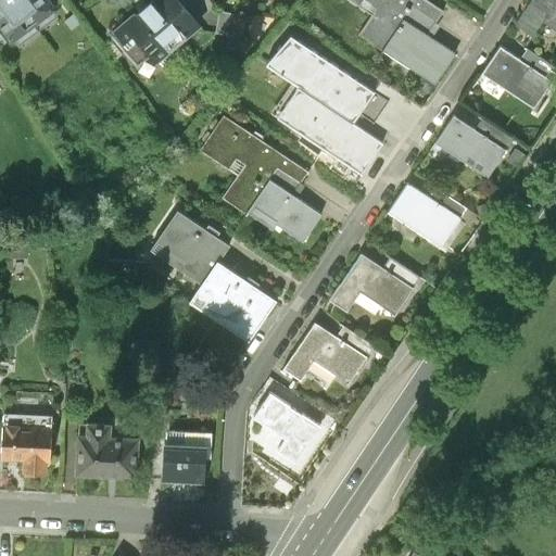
[(0,0),(0,28),(11,21),(17,29),(33,19),(26,11),(40,0),(0,0)]
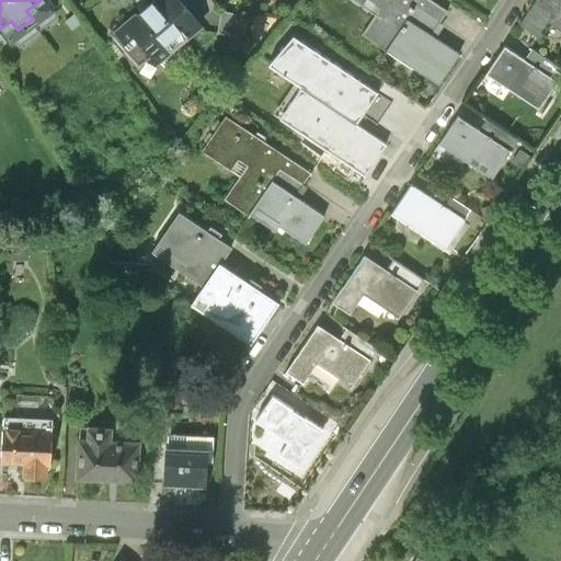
[(179,0),(153,0),(113,35),(138,65),(151,53),(158,59),(199,24),(179,0)]
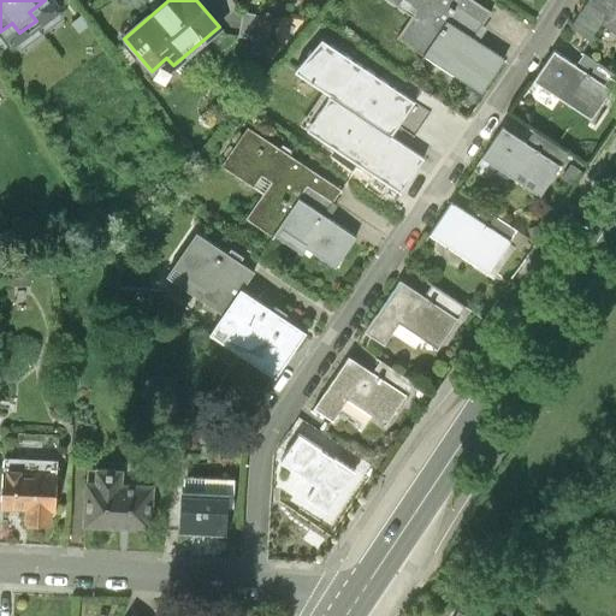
[(398,40),(425,58),(427,57),(450,23),(479,42),(487,29),(483,25),(491,13),(472,0),(389,0),(414,17),(398,40)]
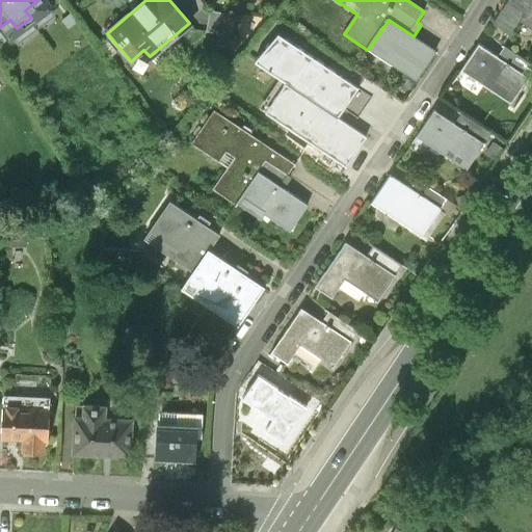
[(531,0),(509,0),(493,24),(509,35),(519,22),(531,30),(531,0)]
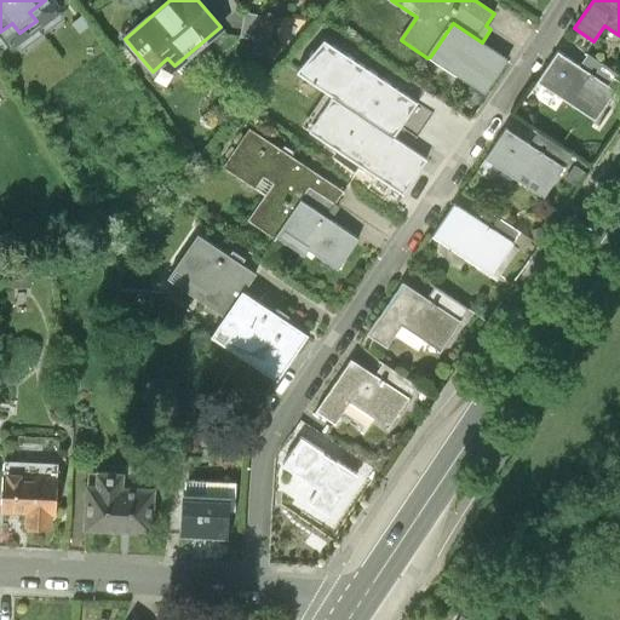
[(267,17),(245,13),(240,38),(262,41),(267,17)]
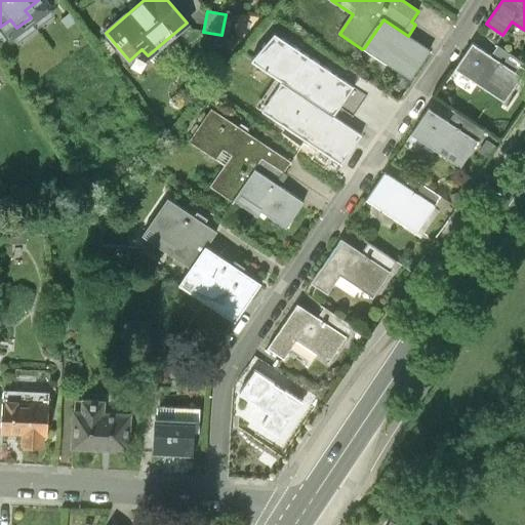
[(384,19),(364,48),(409,79),(429,51),(408,36),(384,19)]
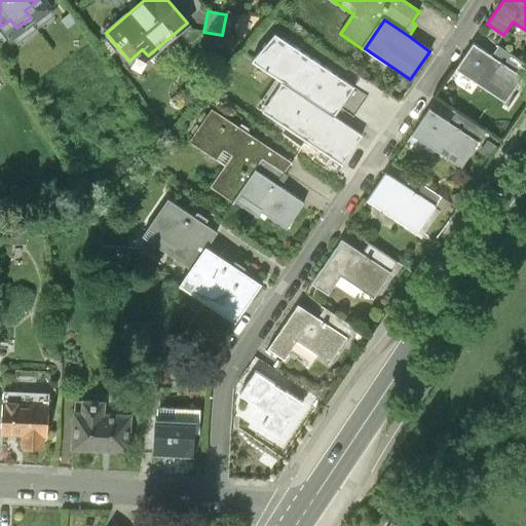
[(251,62),(283,83),(334,118),(353,88),(283,40),(274,51),(265,45),(251,62)]
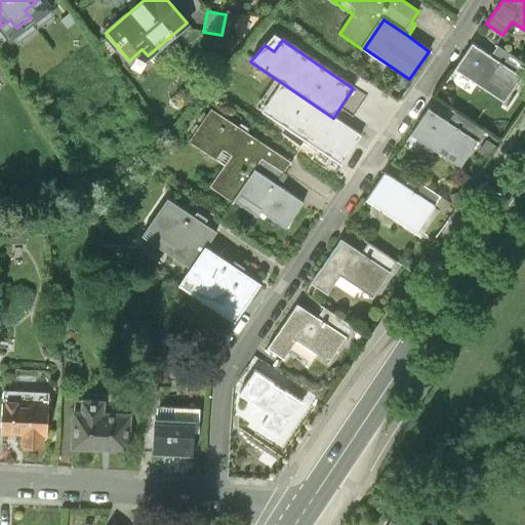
[(473,44),(456,69),(493,95),(505,103),(521,78),(491,57),(473,44)]
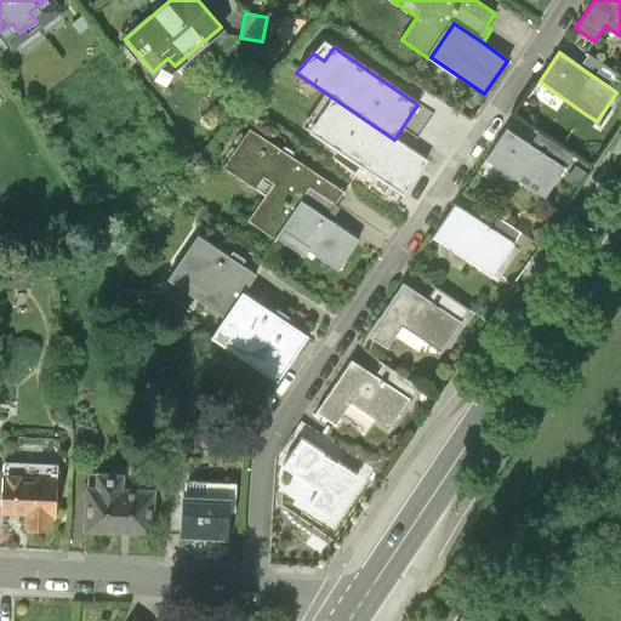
[(620,79),(588,56),(581,68),(616,92),(620,85),(620,79)]
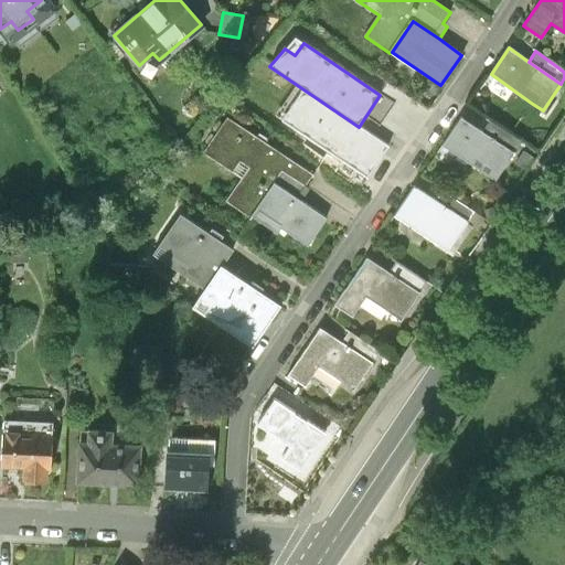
[(359,127),(304,89),(289,109),(296,114),(288,126),(368,178),(388,147),(359,127)]
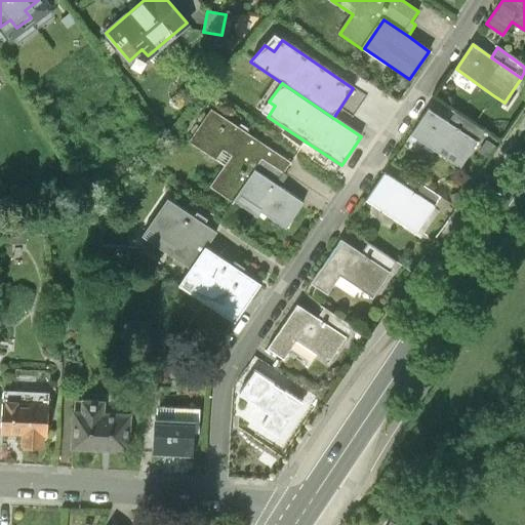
[(290,163),(212,111),(191,143),(226,166),(210,189),(232,203),(234,200),(255,168),(261,159),(283,174),(290,163)]
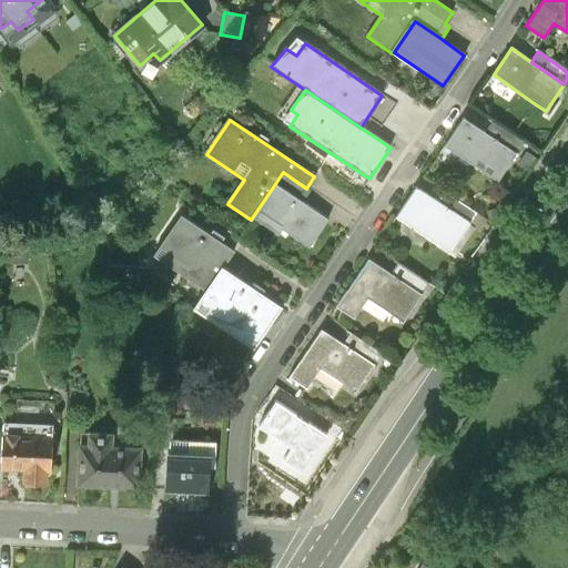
[(484,135),(463,120),(444,148),(497,184),(516,156),(484,135)]
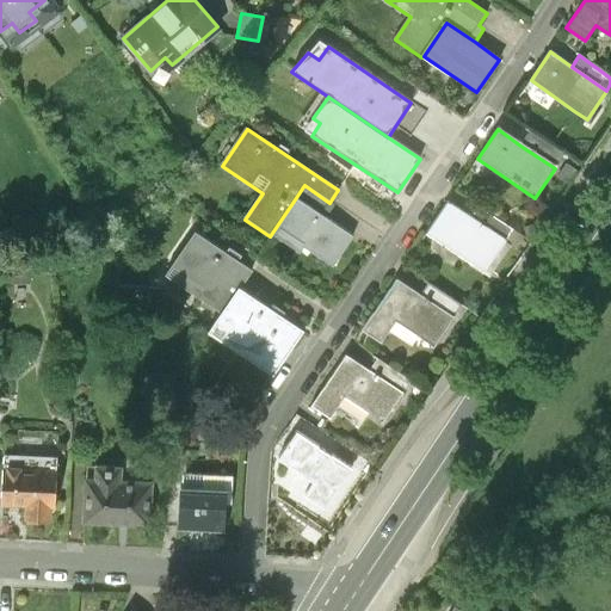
[(529,134),(520,146),(555,168),(562,156),(529,134)]
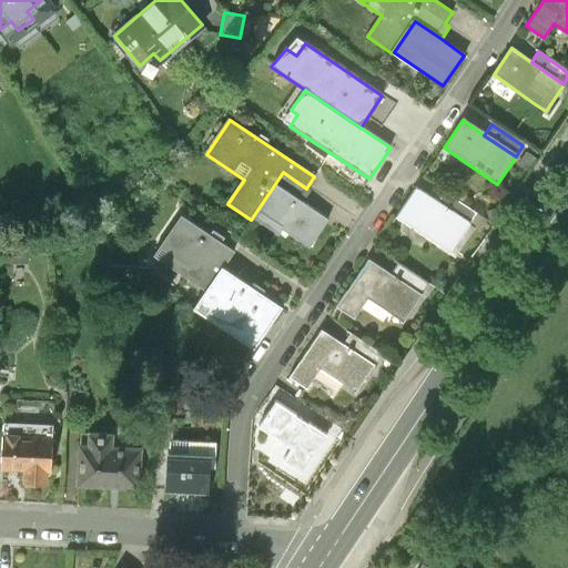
[(330,219),(276,182),(253,216),(279,234),(283,229),(310,247),(330,219)]
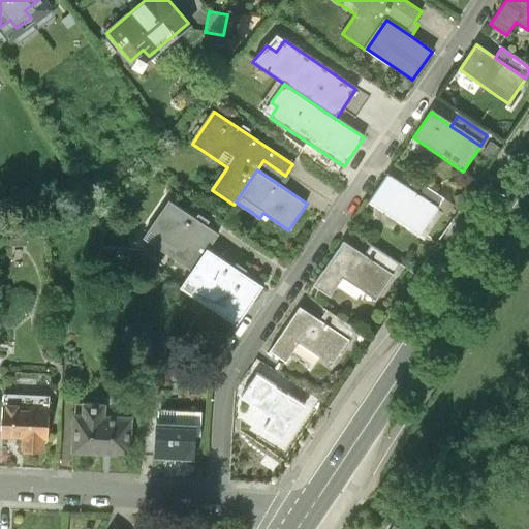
[(406,191),(387,178),(369,205),(413,235),(432,208),(406,191)]
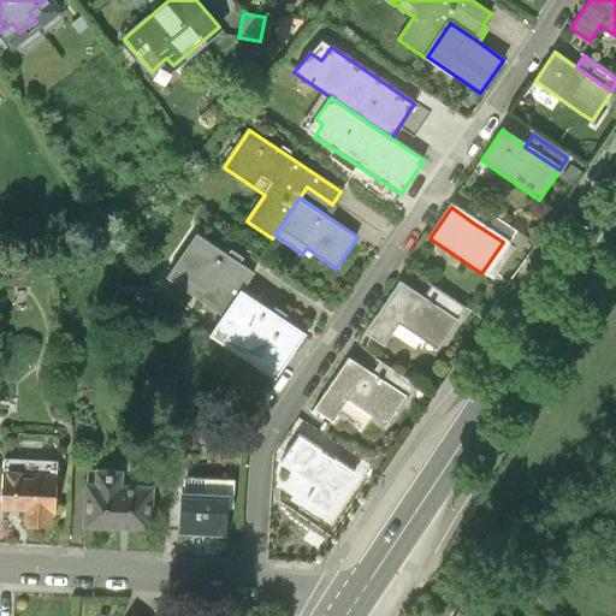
[(481,211),(473,223),(503,242),(511,230),(481,211)]
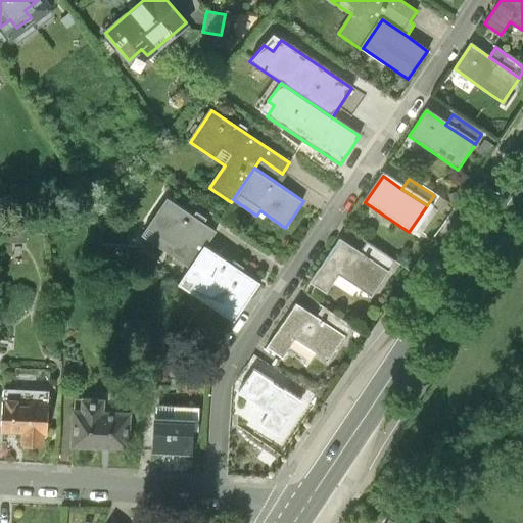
[(191,267),(205,246),(216,232),(168,198),(143,234),(191,267)]
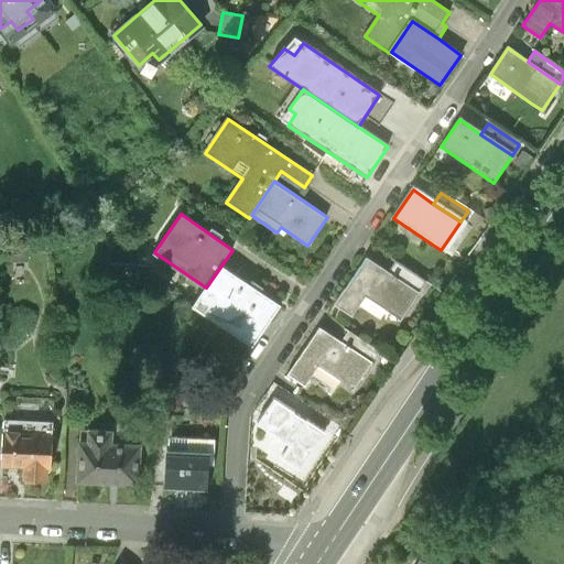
[(26,246),(10,247),(11,263),(26,263),(26,246)]
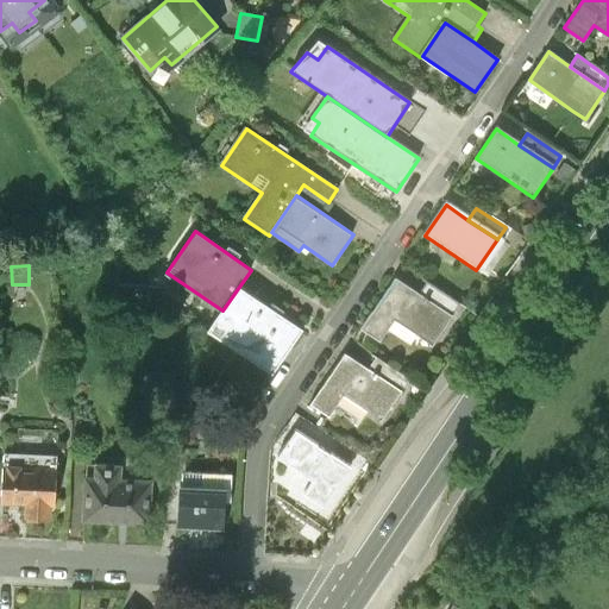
[(395,280),(362,330),(381,343),(394,321),(431,346),(451,316),(419,295),(395,280)]
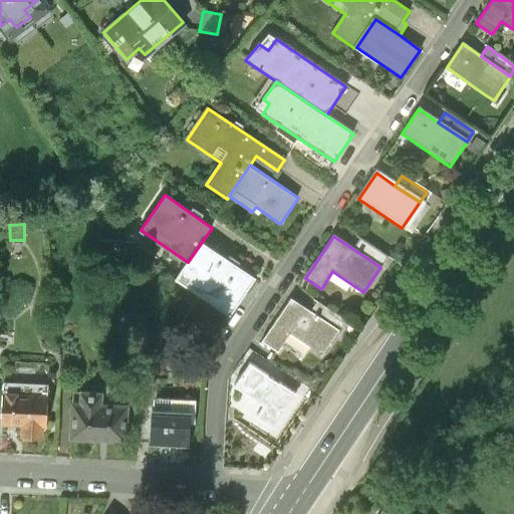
[(360,239),(353,249),(380,267),(388,257),(360,239)]
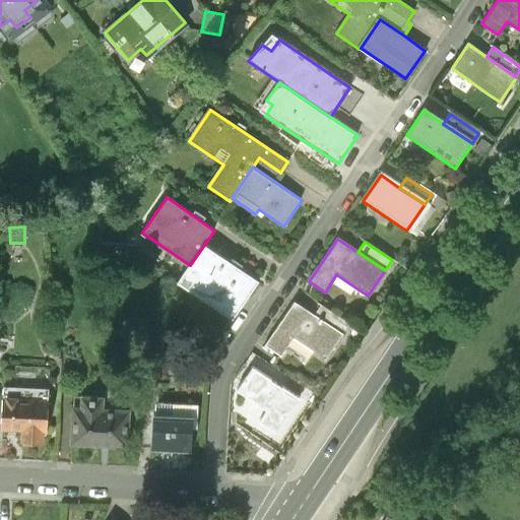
[(258,281),(204,245),(190,265),(179,282),(233,319),(258,281)]
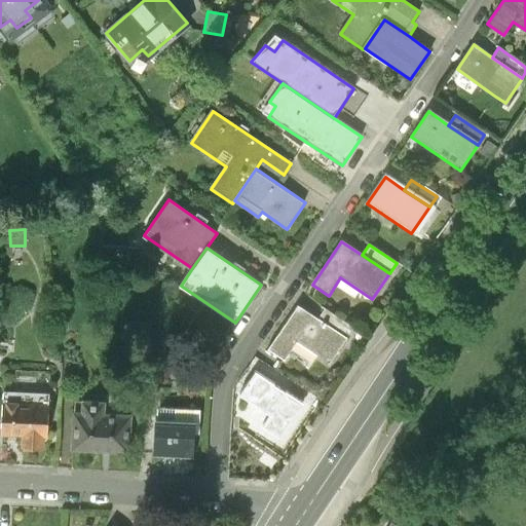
[(296,306),(266,349),(283,361),(295,342),(327,365),(344,339),(316,320),(296,306)]
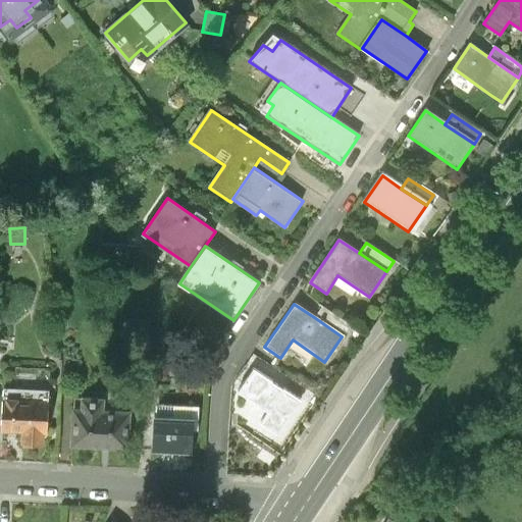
[(321,307),(314,317),(342,336),(350,325),(321,307)]
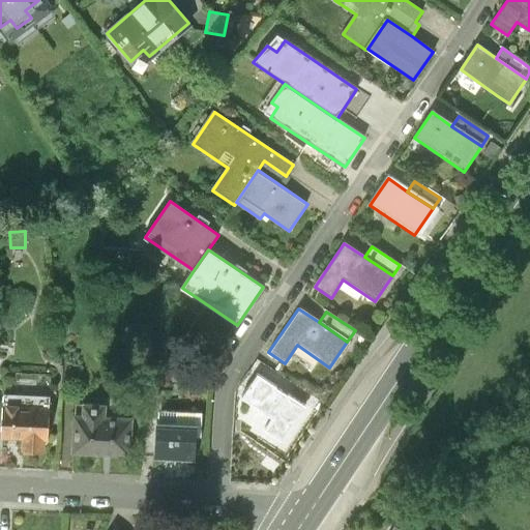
[(304,409),(256,377),(241,399),(272,419),(264,432),(281,443),(304,409)]
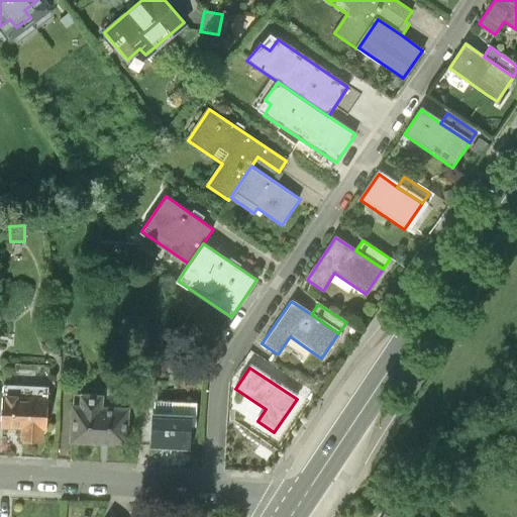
[(4,384),(4,386),(2,415),(1,424),(22,425),(21,439),(41,440),(41,431),(46,431),(49,386),(4,384)]
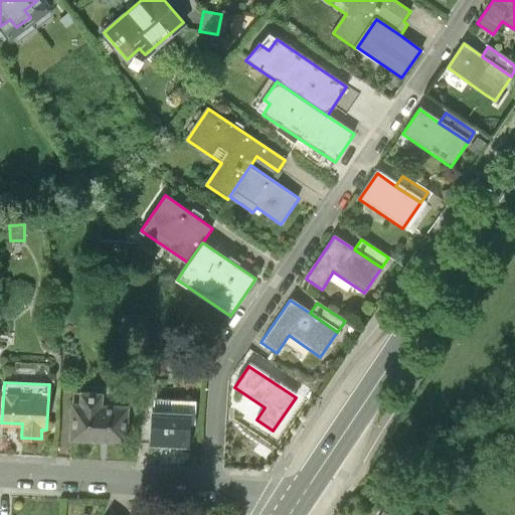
[(74,403),(72,440),(127,442),(128,407),(123,407),(124,391),(81,390),(80,403),(74,403)]
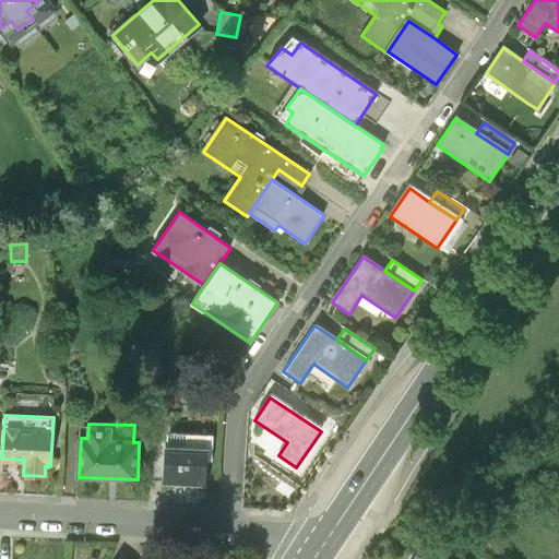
[(164,483),(204,486),(207,435),(185,433),(183,447),(166,445),(164,483)]
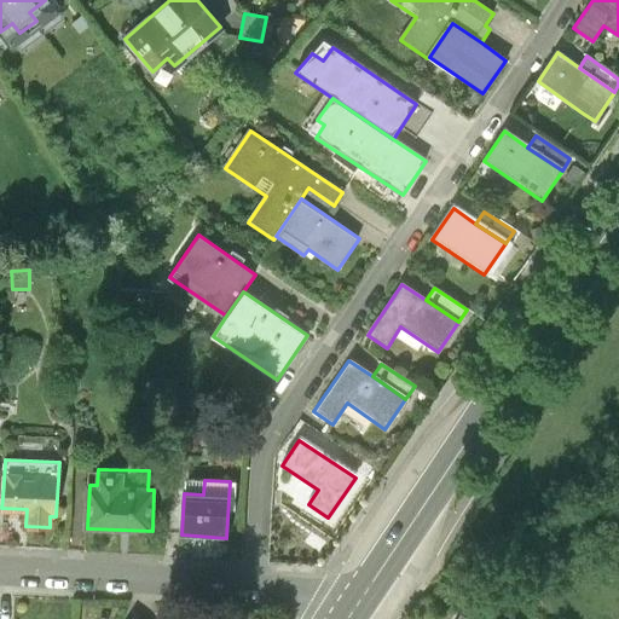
All buildings are outlined.
